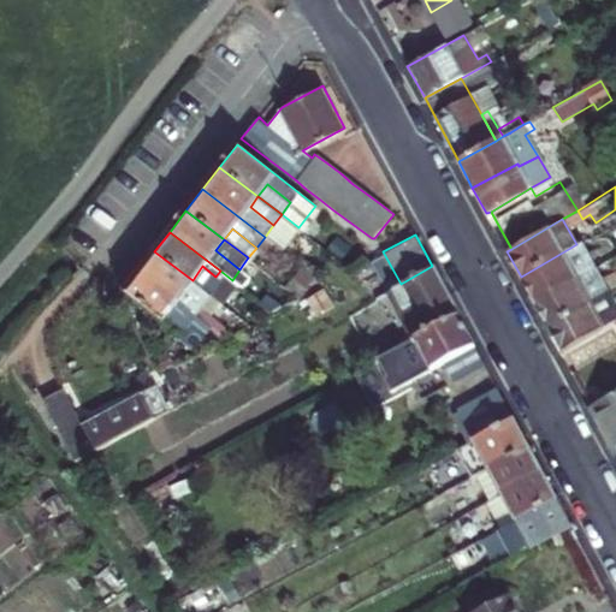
[(596,266),(581,242),(576,244),(570,248),(521,277),(534,301),(596,266)]
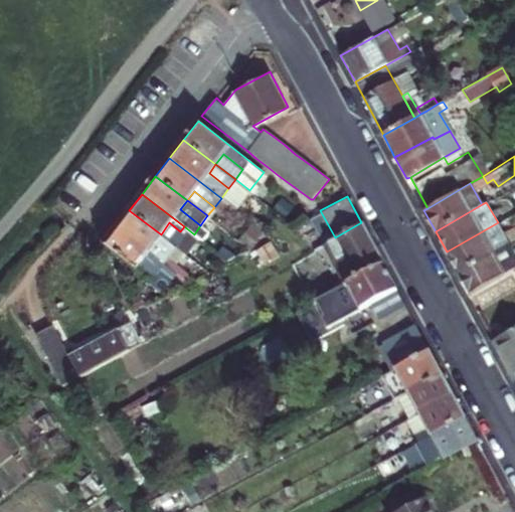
[(129,210),(117,226),(159,260),(172,242),(161,234),(129,210)]
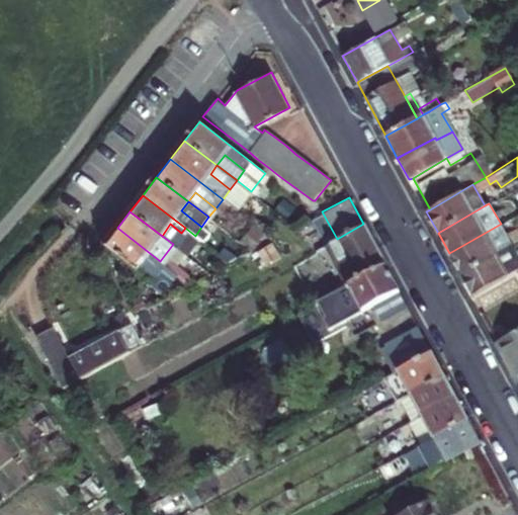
[(173,244),(181,233),(170,224),(162,236),(173,244)]
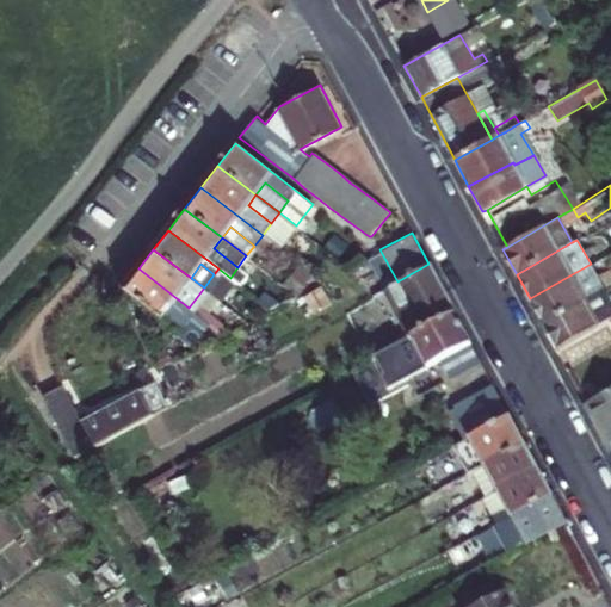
[(397,282),(384,287),(409,336),(455,313),(429,264),(397,282)]
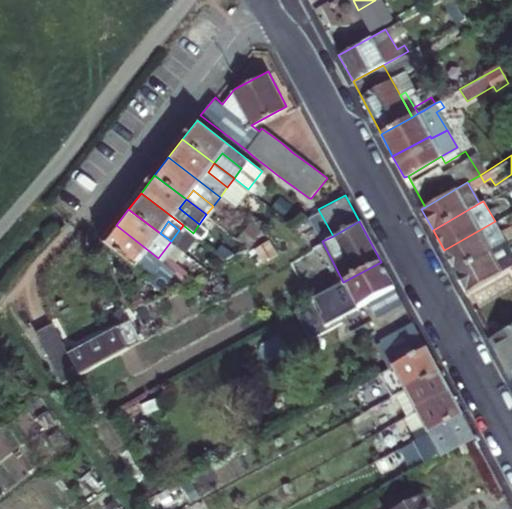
[(455,272),(507,242),(495,221),(444,250),(455,272)]
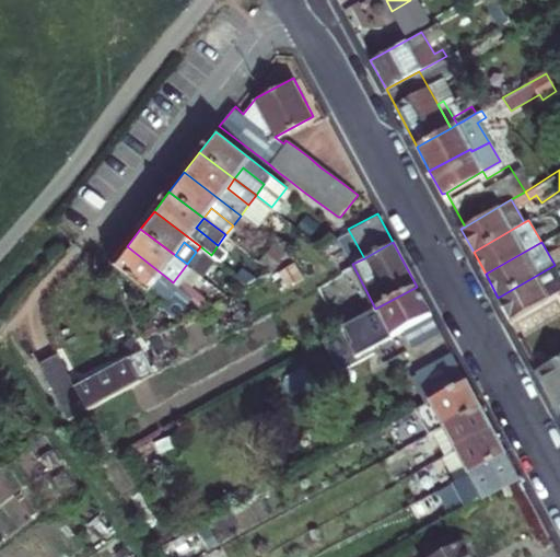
[(173,282),(127,246),(113,265),(148,291),(144,297),(160,309),(177,286),(173,282)]
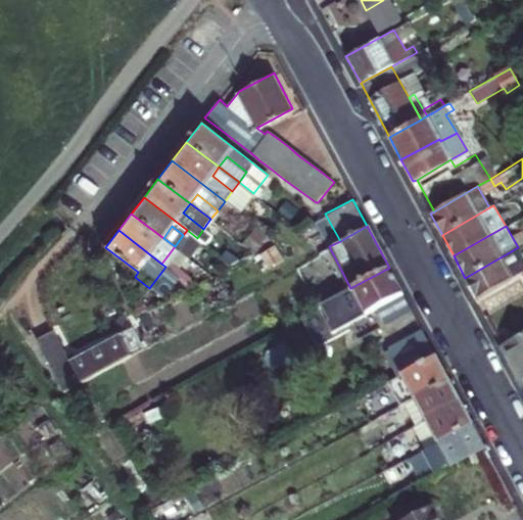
[(522,256),(518,247),(465,278),(476,298),(522,272),(522,256)]
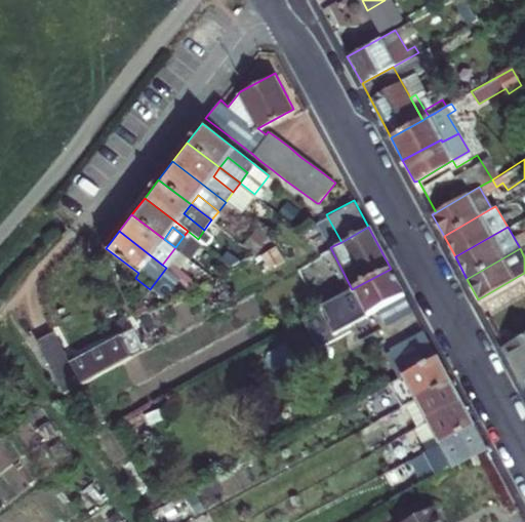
[(391,269),(352,289),(338,296),(321,306),(334,331),(379,308),(404,294),(391,269)]
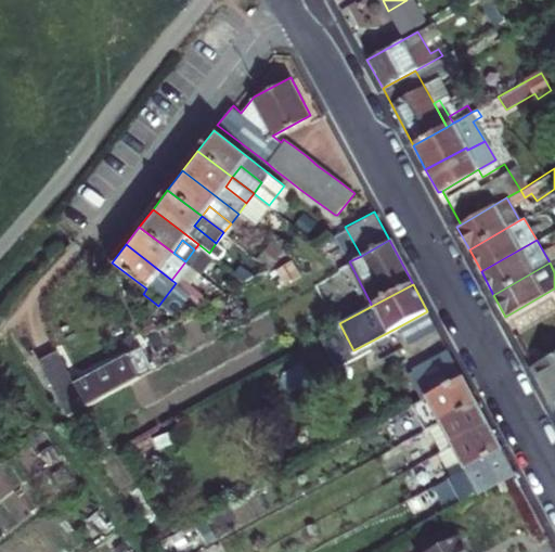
[(436,326),(427,311),(401,325),(409,341),(436,326)]
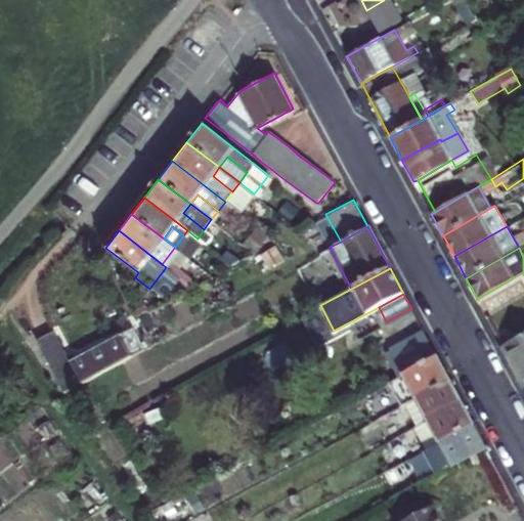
[(64,390),(145,347),(134,326),(70,360),(54,330),(37,340),(64,390)]
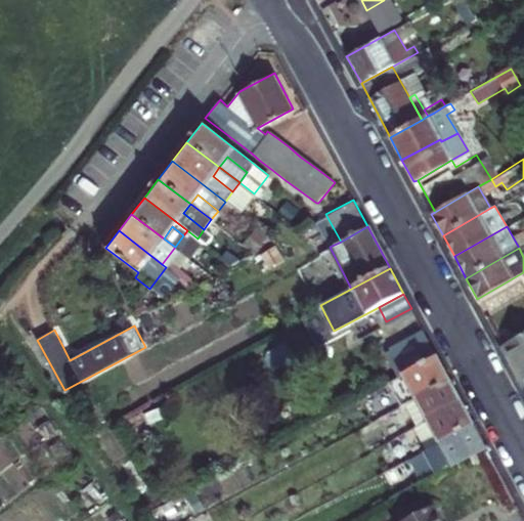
[(523,384),(523,331),(501,344),(523,385),(523,384)]
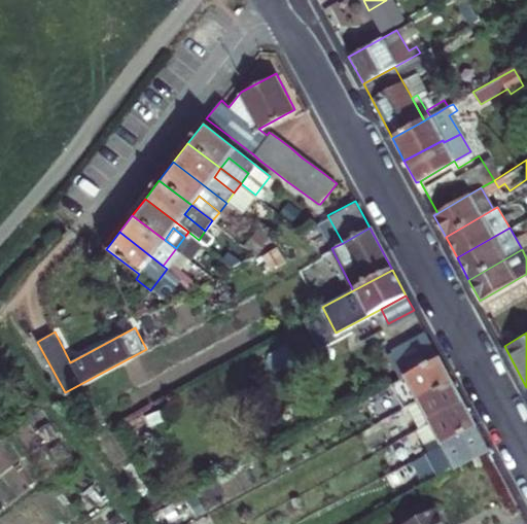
[(440,357),(391,383),(403,406),(452,380),(440,357)]
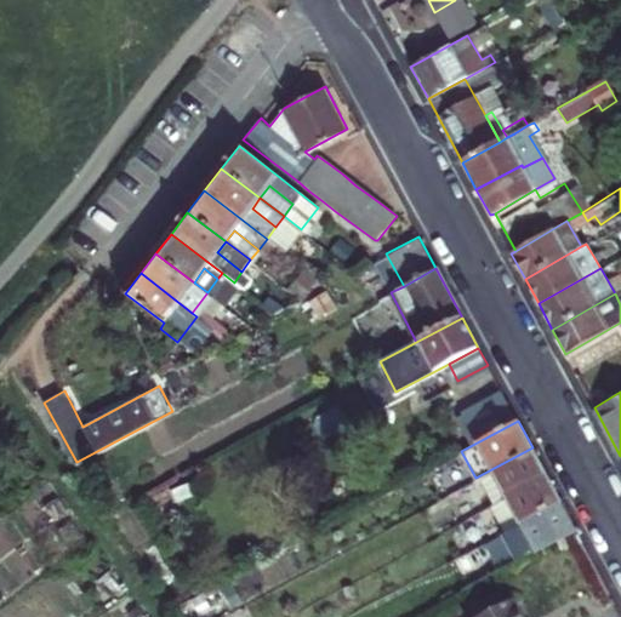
[(547,474),(533,447),(476,478),(459,487),(472,514),(490,503),(547,474)]
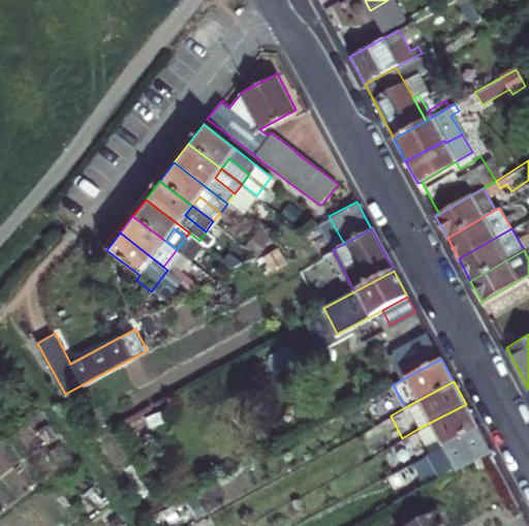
[(14,395),(21,404),(32,397),(25,388),(14,395)]
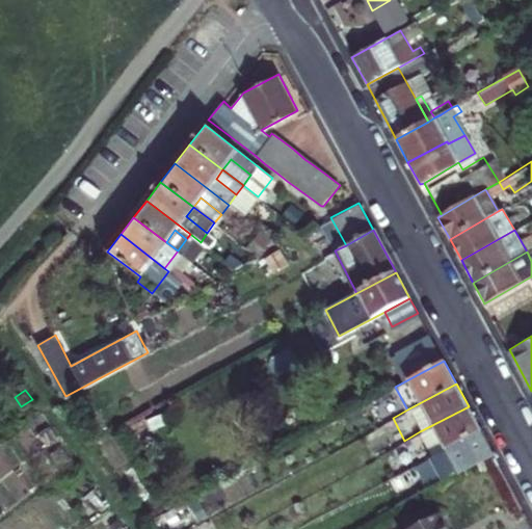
[(469,406),(420,431),(432,455),(481,429),(469,406)]
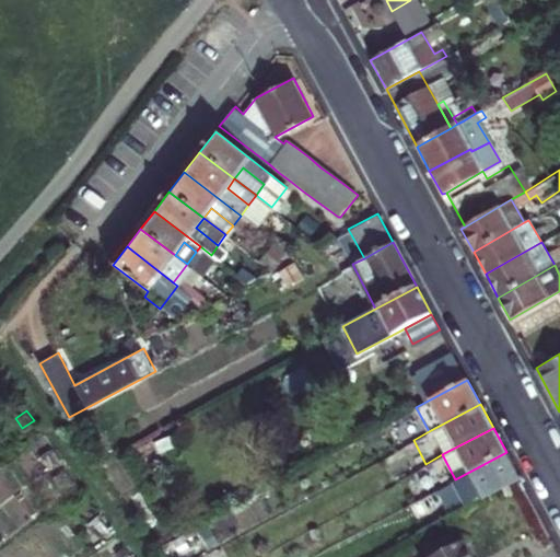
[(518,475),(506,452),(455,479),(441,487),(453,511),(518,475)]
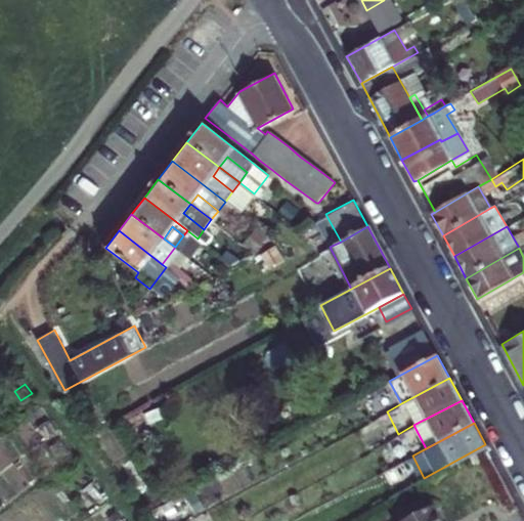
[(49,445),(57,457),(69,448),(60,437),(49,445)]
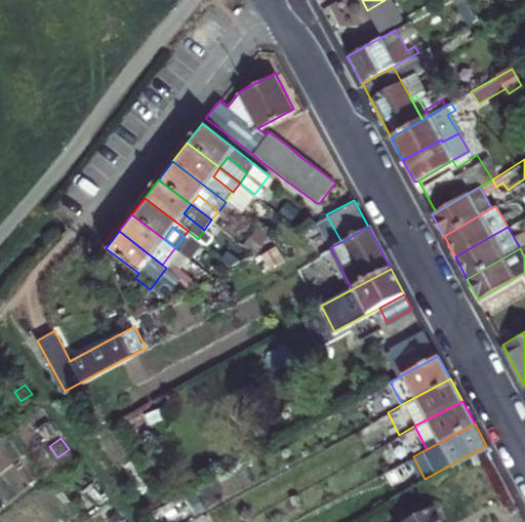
[(83,488),(92,500),(103,494),(92,481),(83,488)]
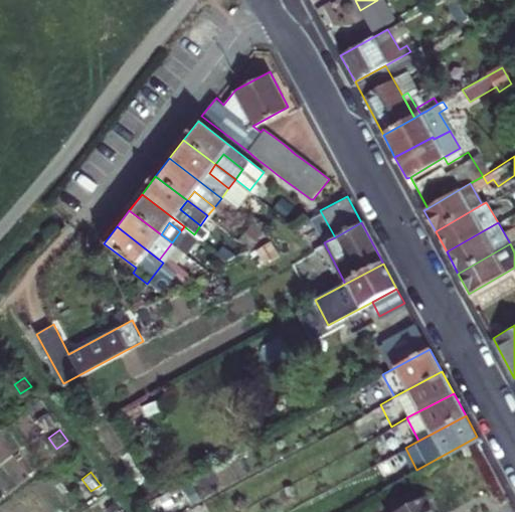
[(465,511),(449,481),(411,502),(416,511),(465,511)]
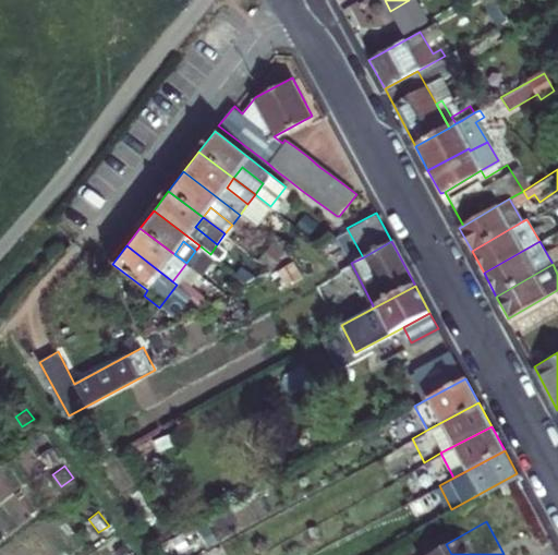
[(266,531),(273,542),(289,532),(283,522),(266,531)]
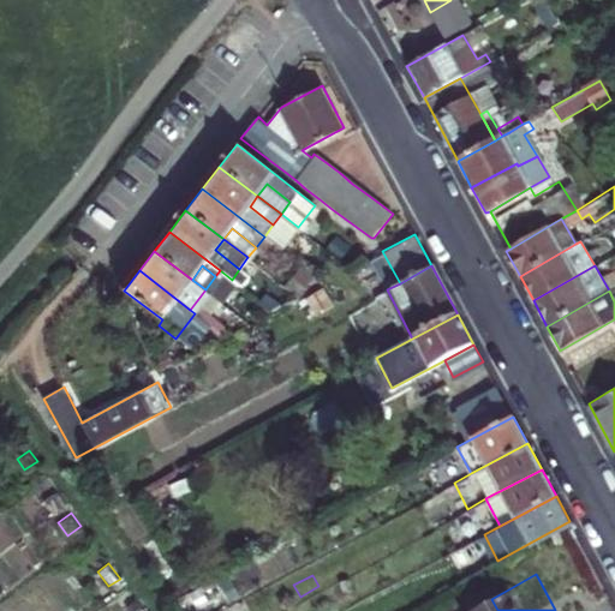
[(190,589),(174,598),(180,610),(193,610),(197,609),(190,589)]
